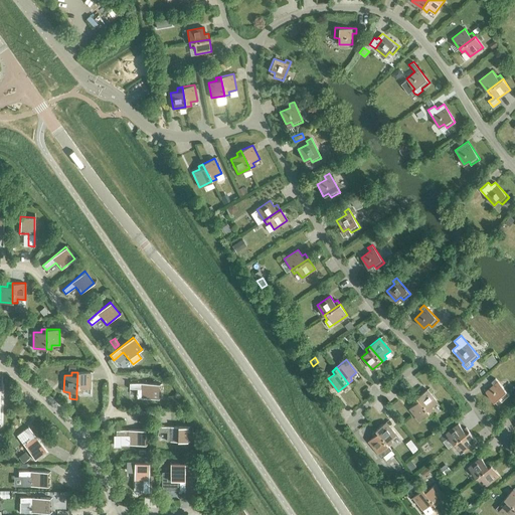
[(77,372),(76,392),(81,392),(81,388),(90,388),(90,372),(77,372)]
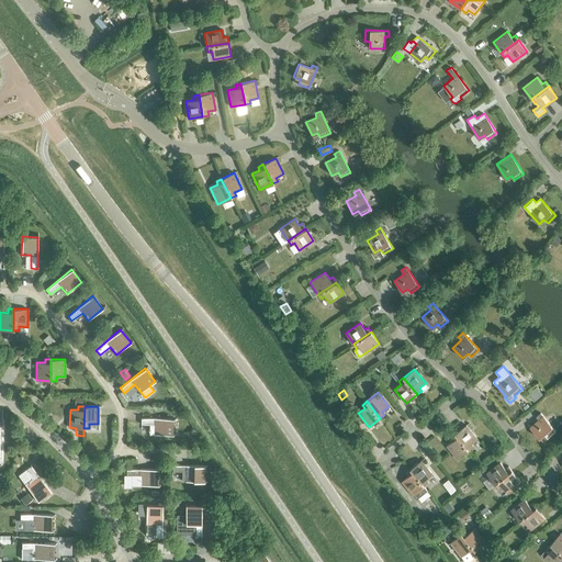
[(544,434),(548,438),(555,430),(540,413),(536,416),(539,419),(529,427),(539,438),(544,434)]
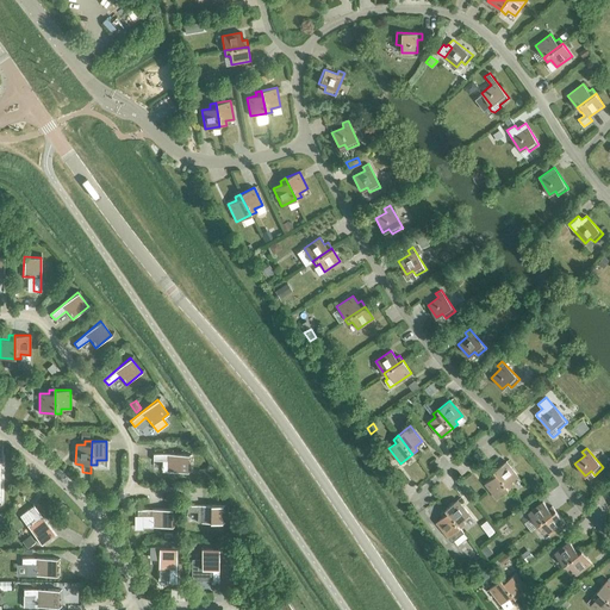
[(162,461),(162,471),(187,472),(187,454),(153,454),(153,461),(162,461)]
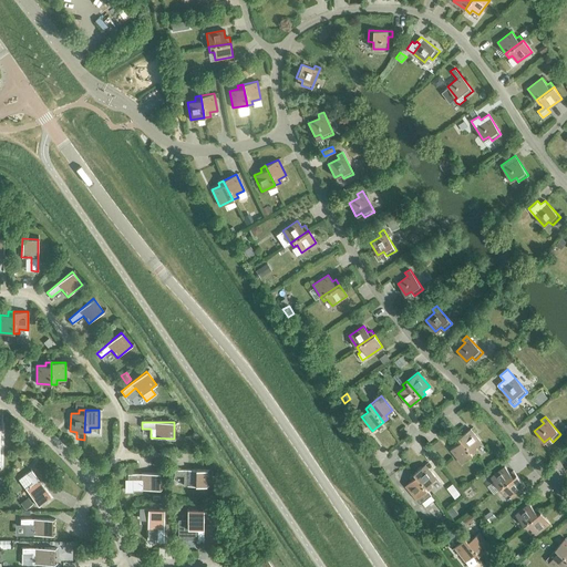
[(460,437),(473,454),(477,451),(475,447),(482,443),(471,429),(460,437)]
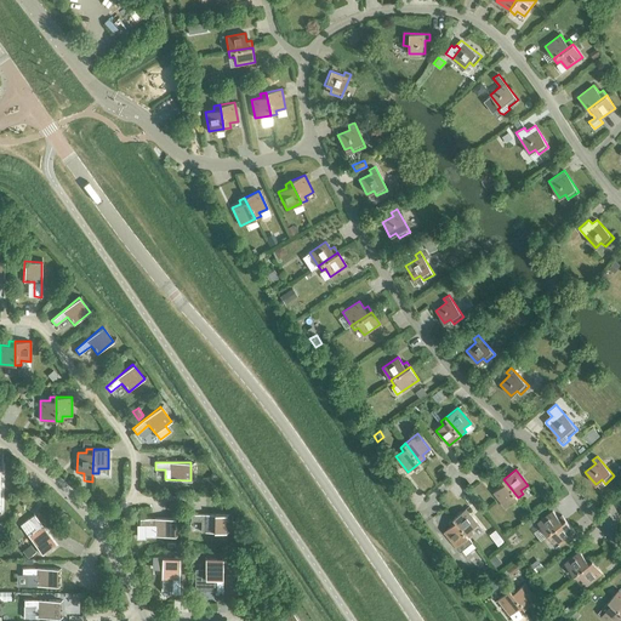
[(506,507),(518,497),(503,479),(497,483),(501,486),(494,493),(506,507)]
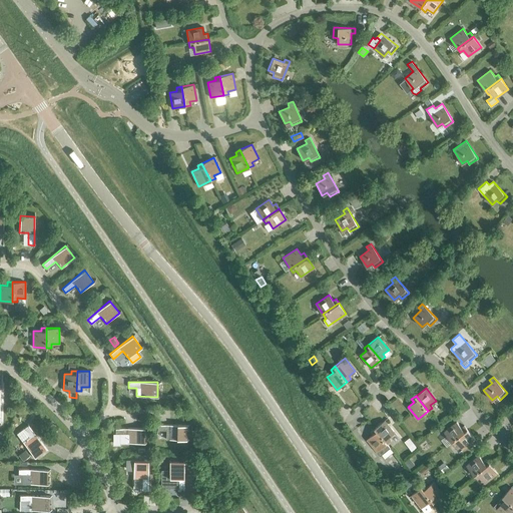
[(375,428),(387,444),(391,441),(389,438),(395,433),(385,420),(375,428)]
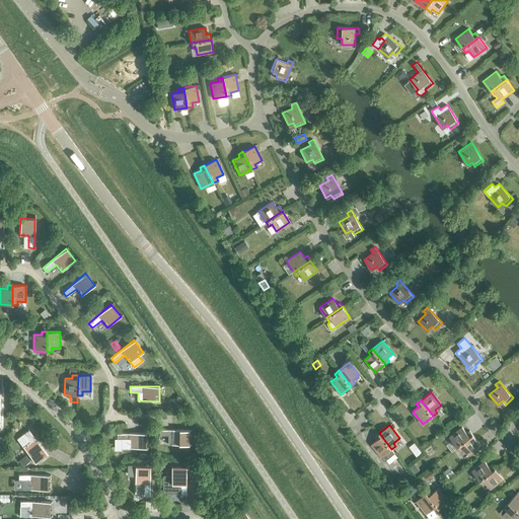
[(457,447),(472,435),(469,430),(466,433),(461,427),(449,437),(457,447)]
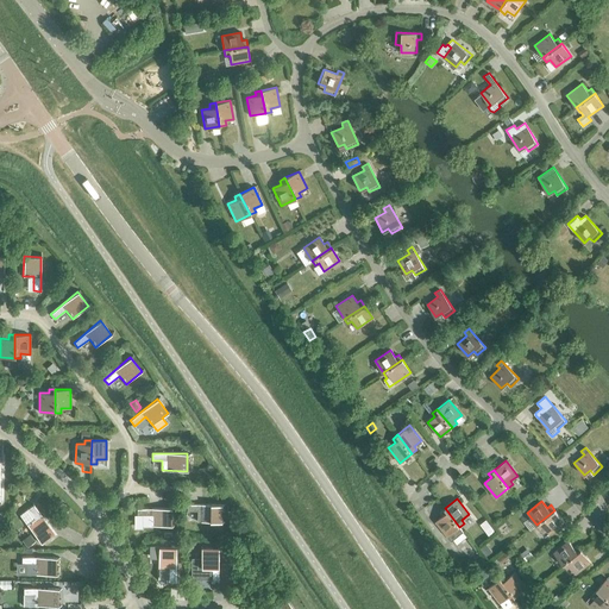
[(200,522),(220,522),(221,504),(187,503),(187,510),(201,512),(200,522)]
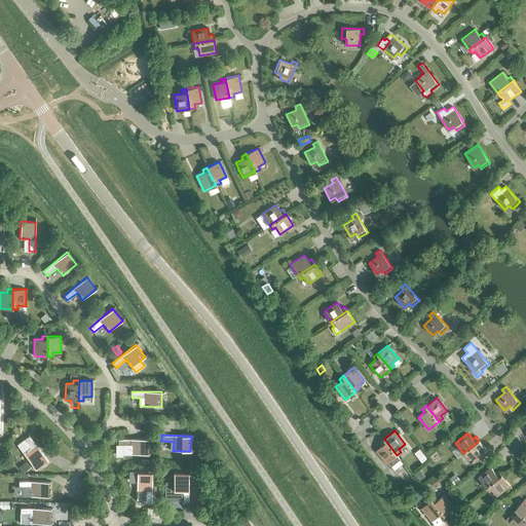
[(16,445),(35,468),(47,459),(29,436),(16,445)]
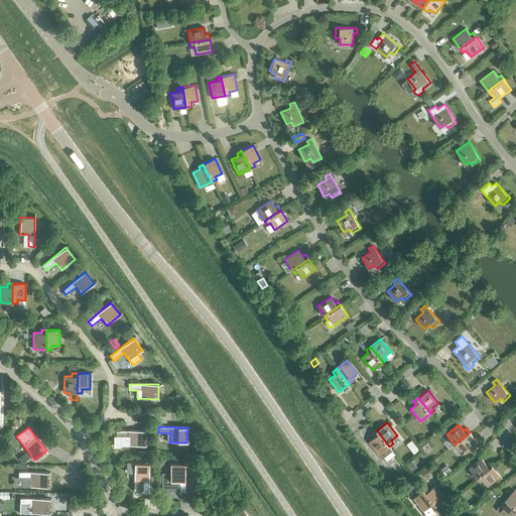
[(145,430),(116,430),(116,436),(120,436),(120,445),(128,445),(145,445),(145,430)]
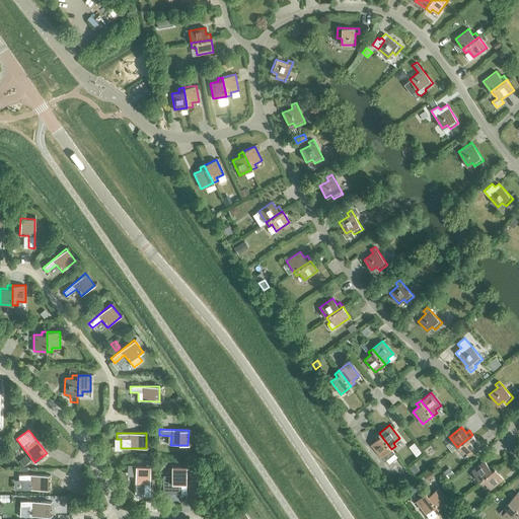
[(381,457),(391,449),(379,433),(375,437),(377,439),(371,444),(381,457)]
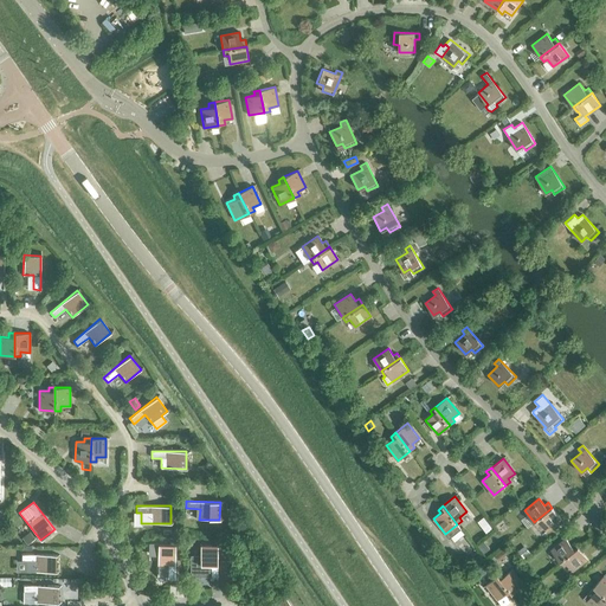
[(552,508),(534,522),(537,527),(541,524),(547,532),(561,520),(552,508)]
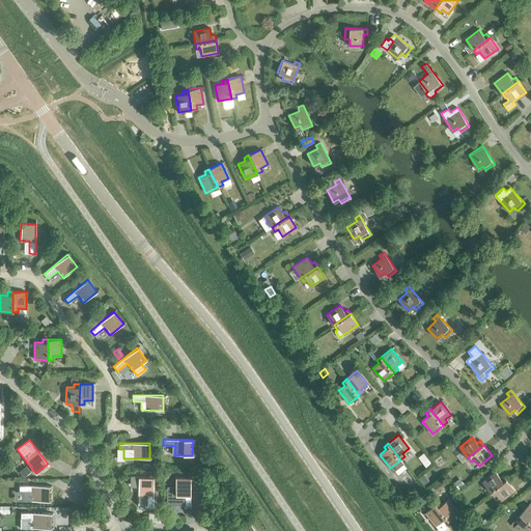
[(491,492),(506,479),(503,475),(500,477),(496,471),(482,481),(491,492)]
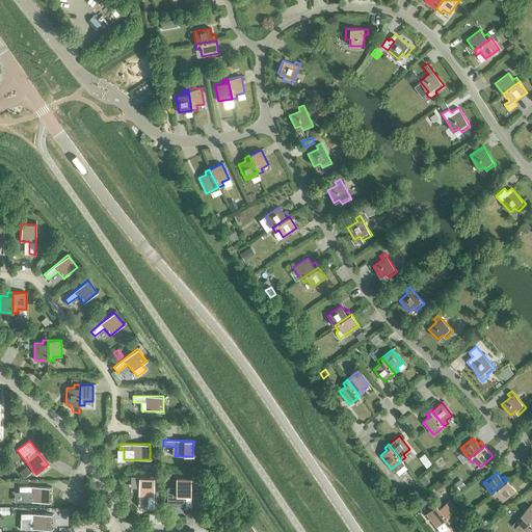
[(138,477),(130,477),(130,485),(138,485),(138,496),(138,505),(147,505),(147,508),(153,508),(154,478),(138,478),(138,477)]
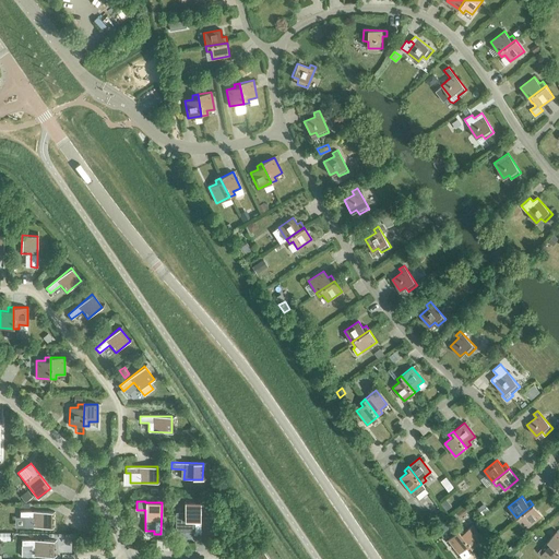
[(183,519),(176,519),(176,532),(193,532),(193,535),(200,535),(201,503),(185,503),(183,519)]
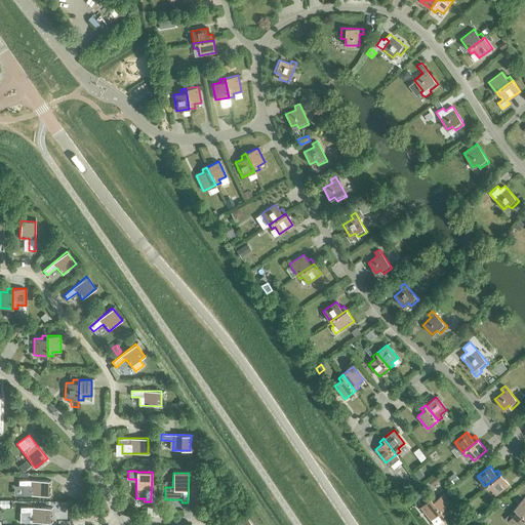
[(500,474),(485,486),(488,491),(491,488),(496,494),(509,484),(500,474)]
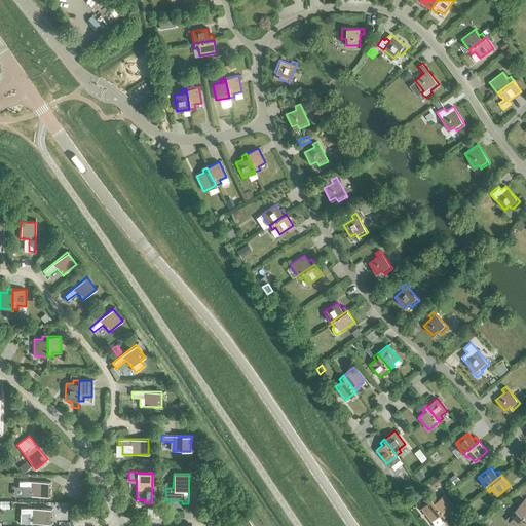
[(48,481),(19,481),(19,487),(23,487),(23,496),(31,496),(48,496),(48,481)]
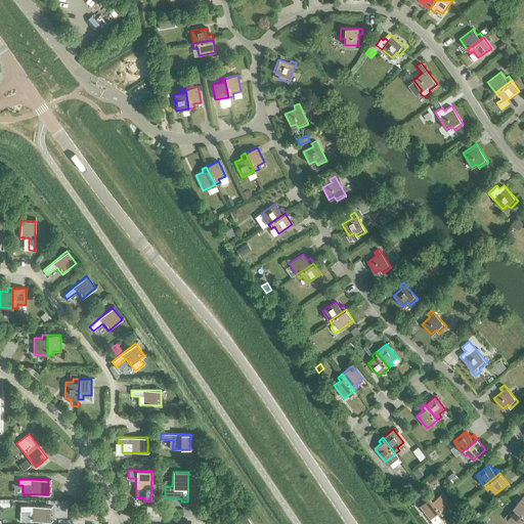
[(430,497),(443,514),(453,506),(443,492),(437,497),(435,494),(430,497)]
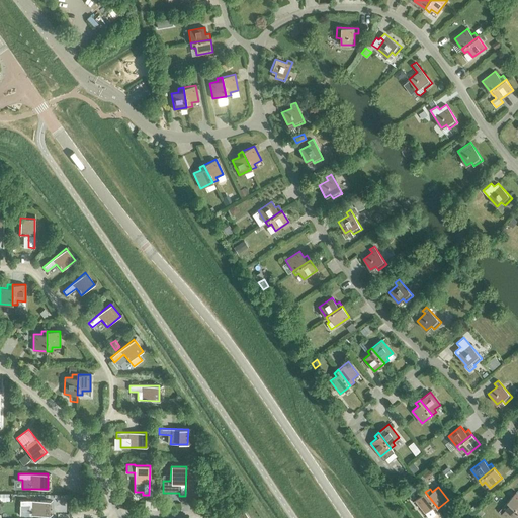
[(425,492),(415,500),(425,513),(429,517),(430,517),(436,514),(434,511),(438,508),(425,492)]
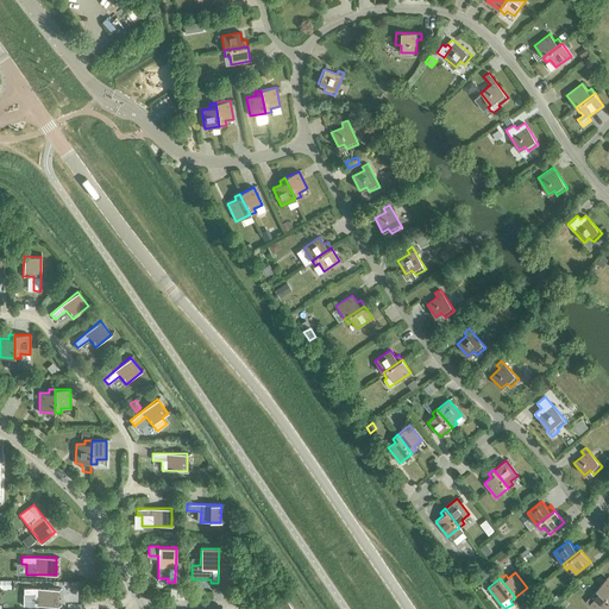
[(596,590),(608,601),(608,579),(607,578),(596,590)]
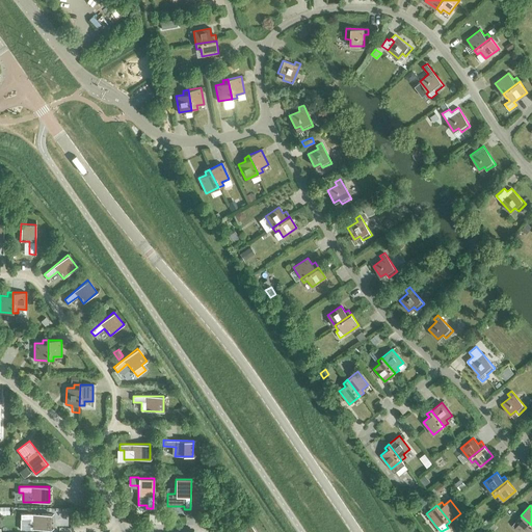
[(30,529),(50,529),(51,514),(21,513),(21,520),(31,520),(30,529)]
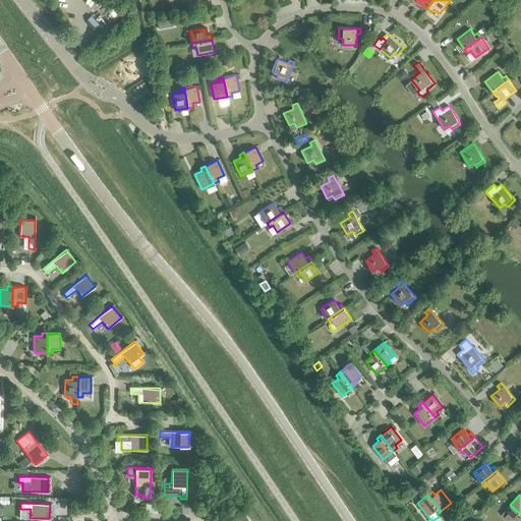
[(509,520),(520,520),(520,514),(510,505),(507,508),(510,511),(504,517),(509,520)]
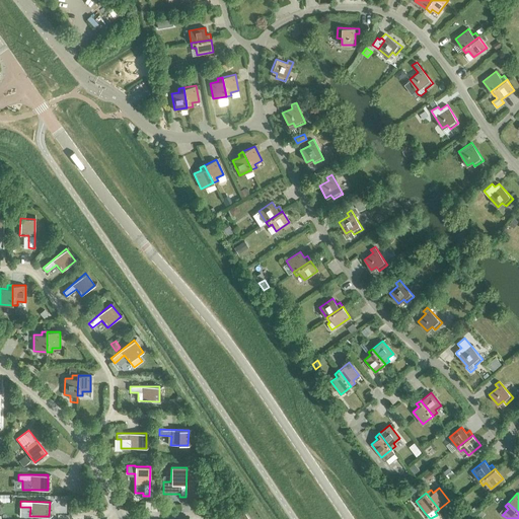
[(248,518),(242,510),(238,513),(239,516),(234,518),(248,518)]
